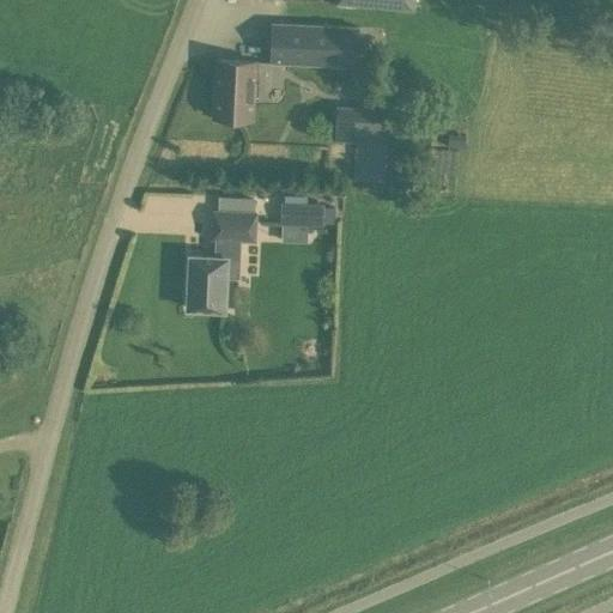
[(334,0),(335,2),(412,10),(413,0),(334,0)]
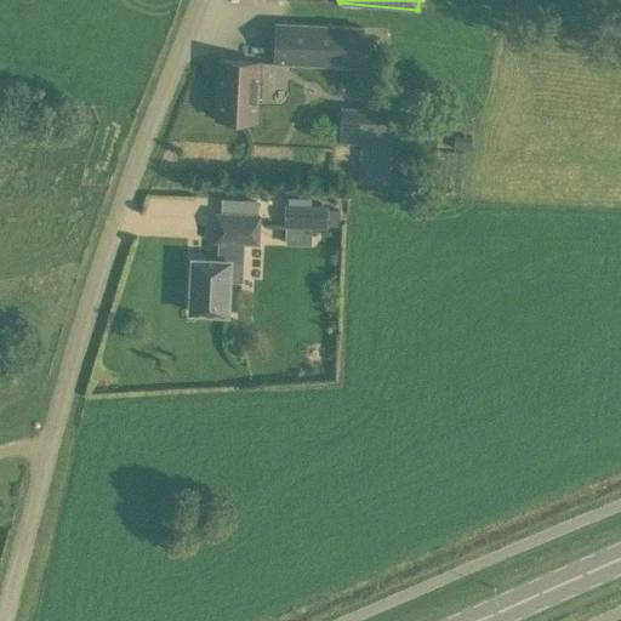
[(363,27),(274,22),(272,64),(362,69),(363,27)]
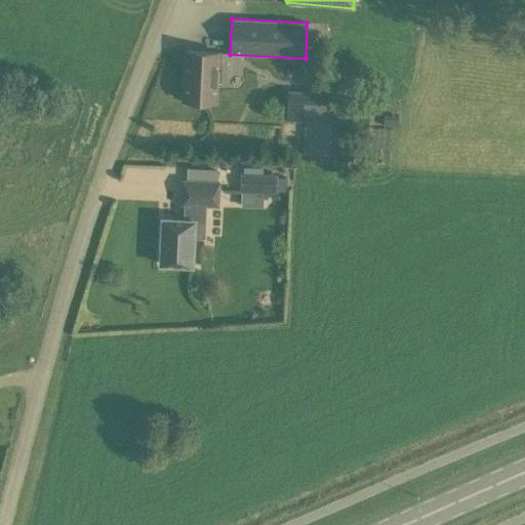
[(183,99),(215,101),(218,52),(186,50),(183,99)]
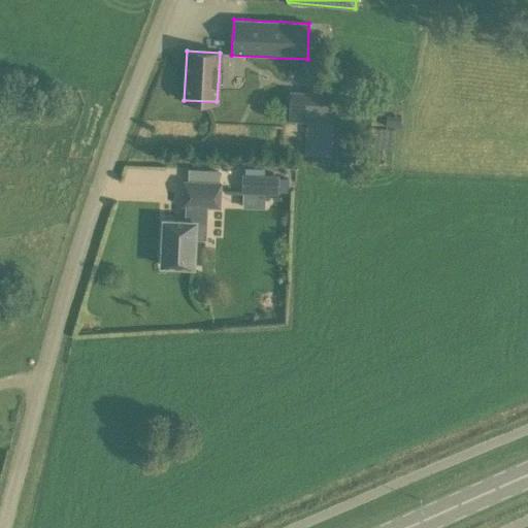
[(304,154),(335,156),(338,92),(290,90),(289,121),(306,121),(304,154)]
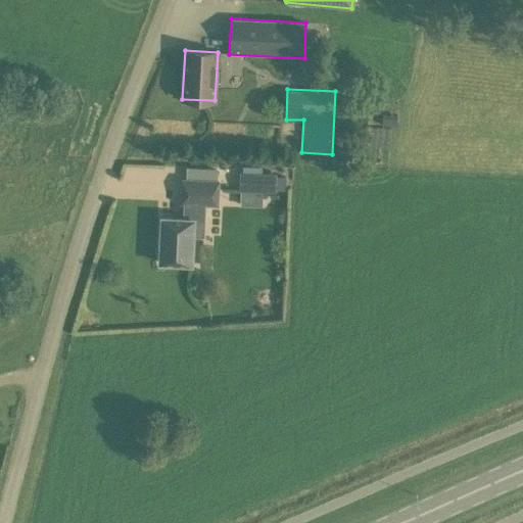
[(239,172),(239,191),(275,192),(276,173),(239,172)]
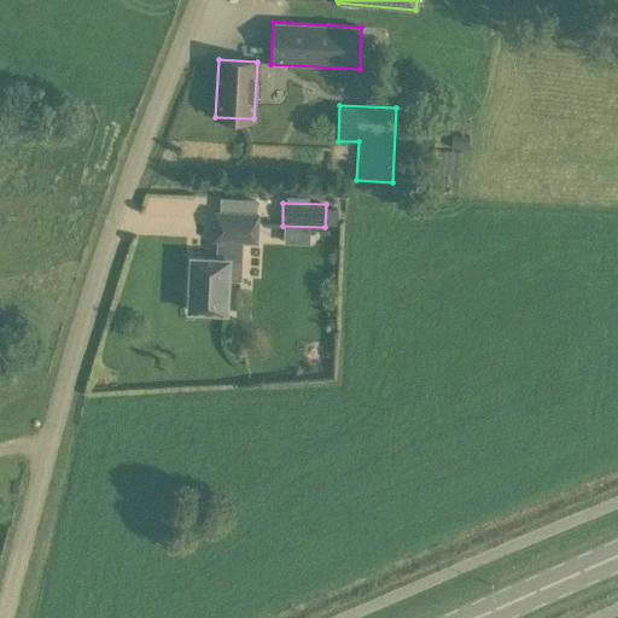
[(191,257),(188,310),(226,312),(228,260),(239,261),(240,240),(256,242),(257,214),(215,213),(214,239),(217,239),(216,258),(191,257)]
